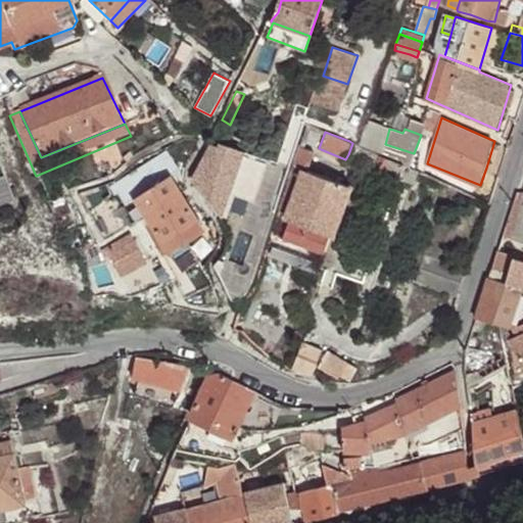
[(281,168),(225,136),(197,183),(253,216),(281,168)]
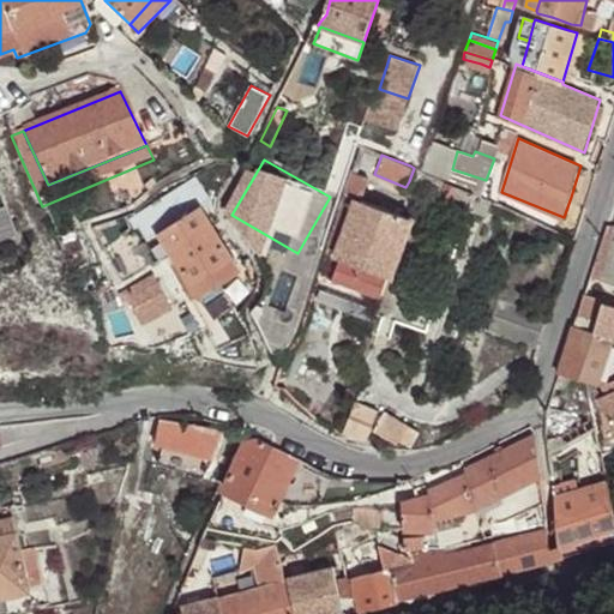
[(421,172),(414,168),(409,181),(427,188),(431,175),(421,172)]
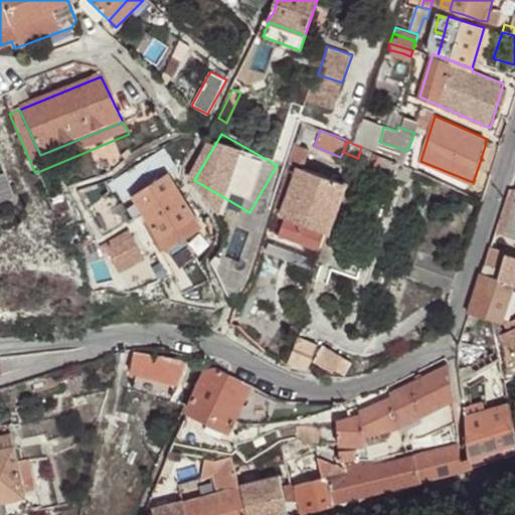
[(379,142),(375,152),(384,156),(401,163),(403,164),(407,151),(379,142)]
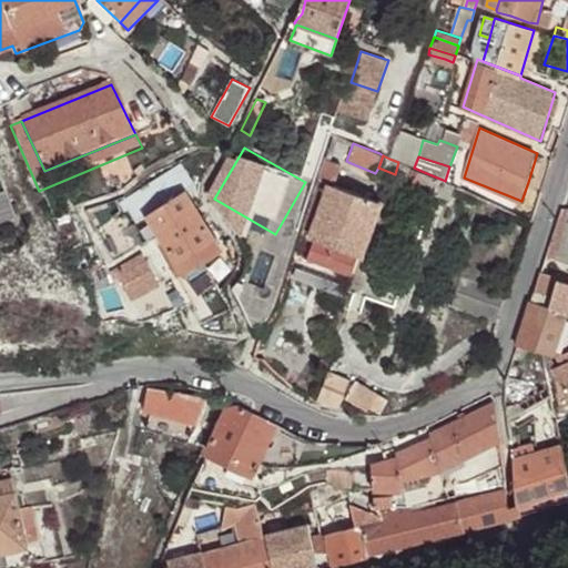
[(330,185),(333,185),(340,166),(340,164),(330,161),(321,184),(328,189),(330,185)]
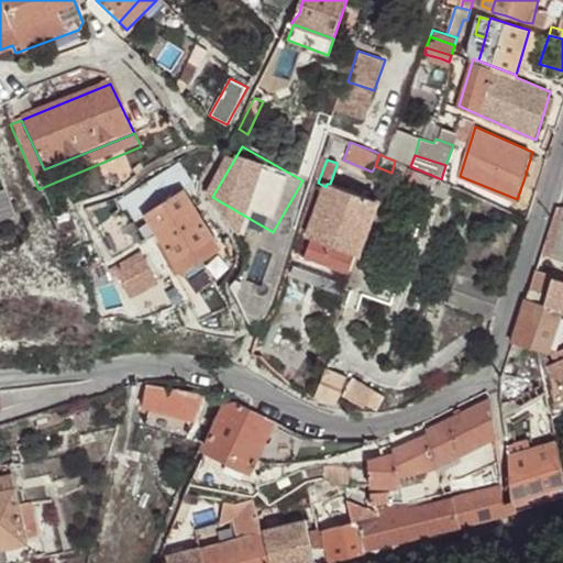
[(410,166),(395,161),(392,173),(406,179),(410,166)]
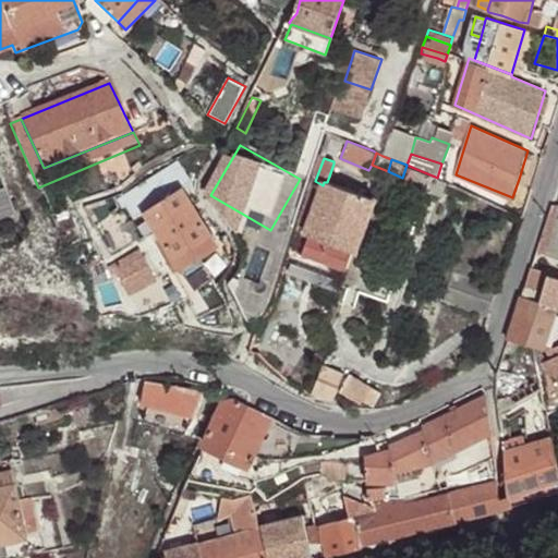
[(182,192),(192,185),(178,165),(122,201),(134,223),(144,217),(182,273),(218,247),(198,218),(182,192)]
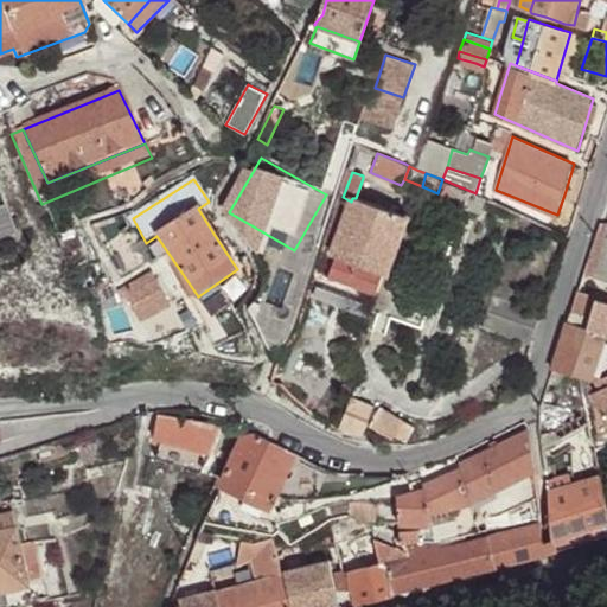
[(453,184),(442,179),(438,193),(447,198),(453,184)]
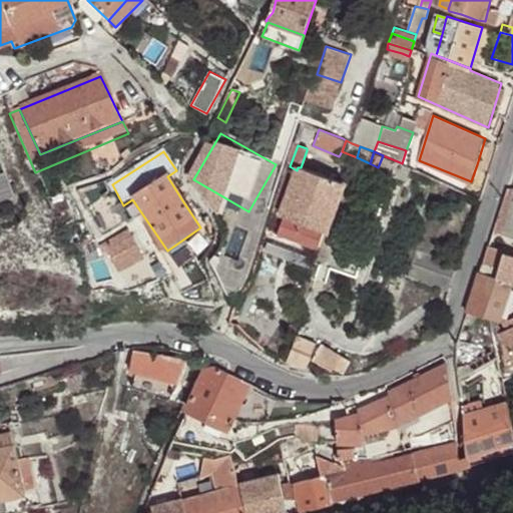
[(400,162),(383,155),(378,167),(396,173),(400,162)]
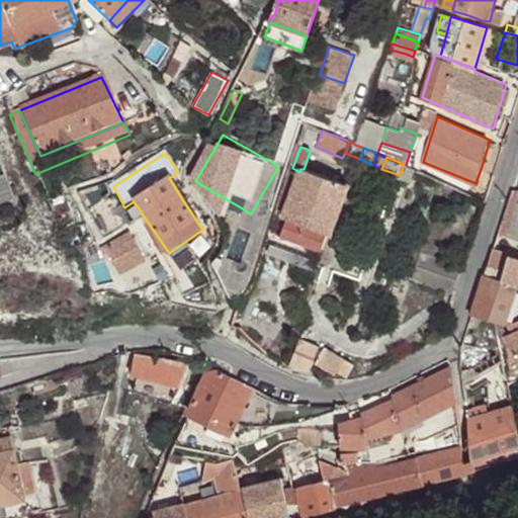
[(491,189),(496,172),(482,166),(476,183),(491,189)]
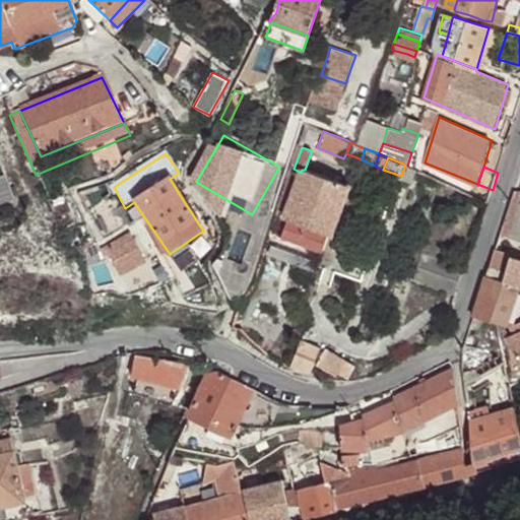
[(418,171),(413,168),(408,177),(415,179),(418,171)]
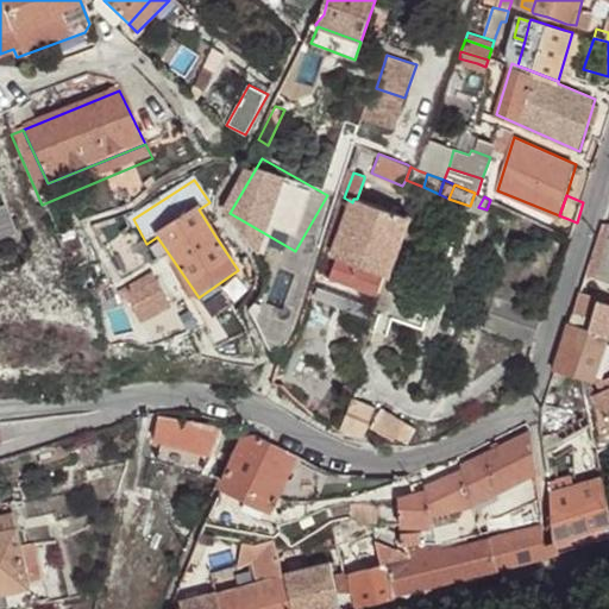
[(409,218),(357,199),(353,199),(352,202),(332,256),(336,258),(383,276),(387,277),(409,218)]
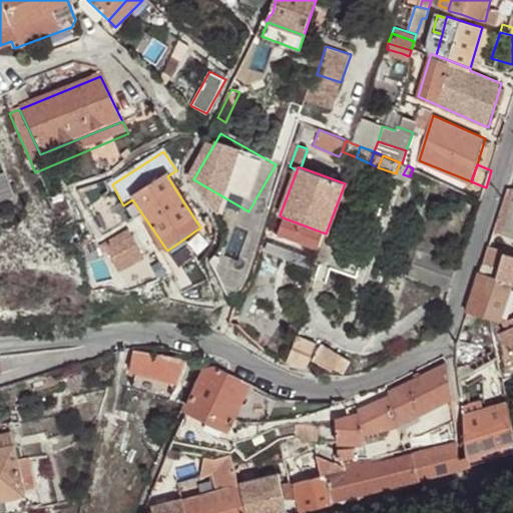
[(459,188),(435,178),(429,192),(453,202),(459,188)]
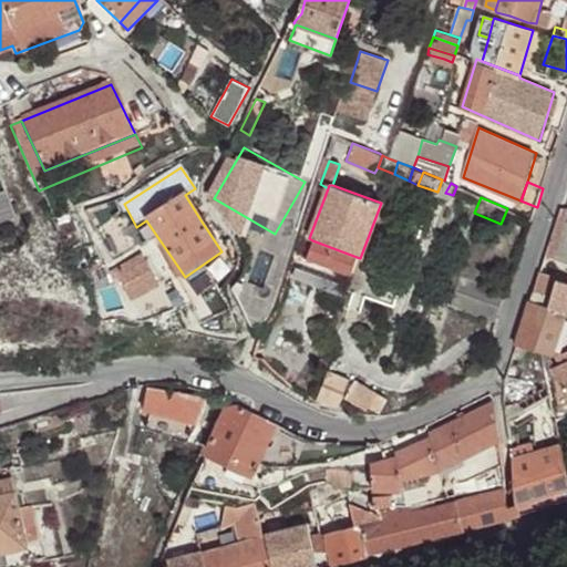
[(566,260),(566,218),(550,254),(566,260)]
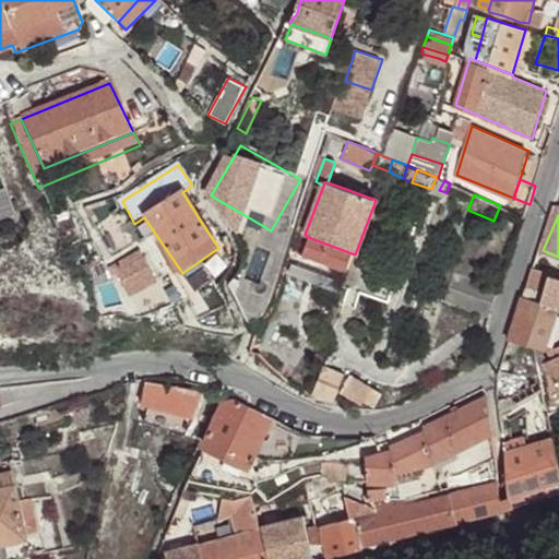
[(345,272),(352,253),(308,237),(301,256),(345,272)]
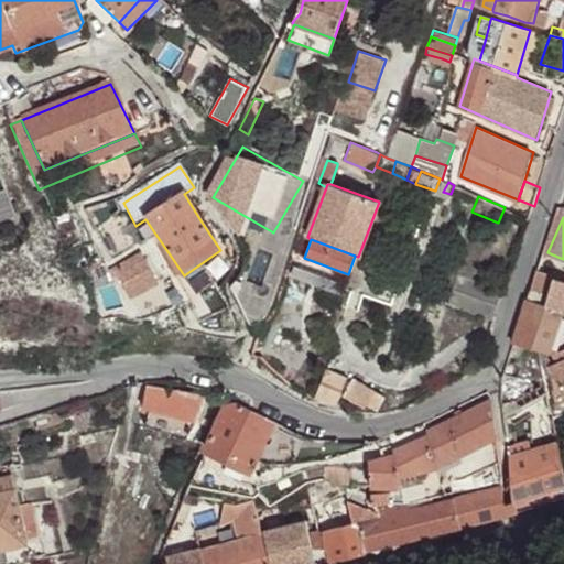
[(158,283),(141,253),(116,267),(132,296),(158,283)]
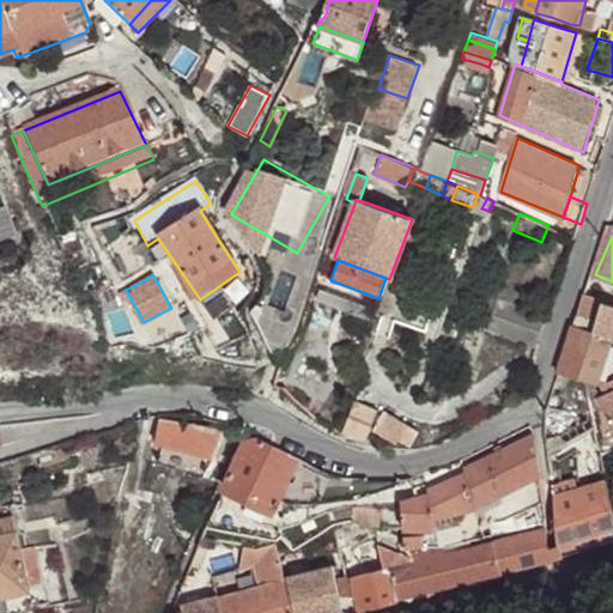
[(586,296),(578,315),(596,321),(602,301),(586,296)]
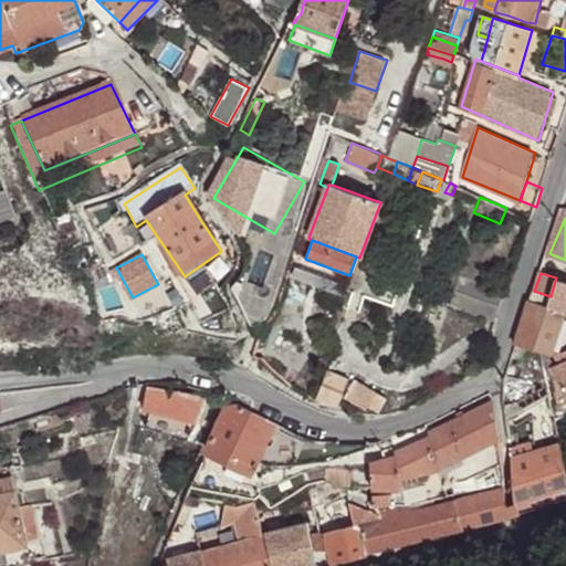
[(551,296),(547,307),(565,312),(565,281),(556,278),(551,296)]
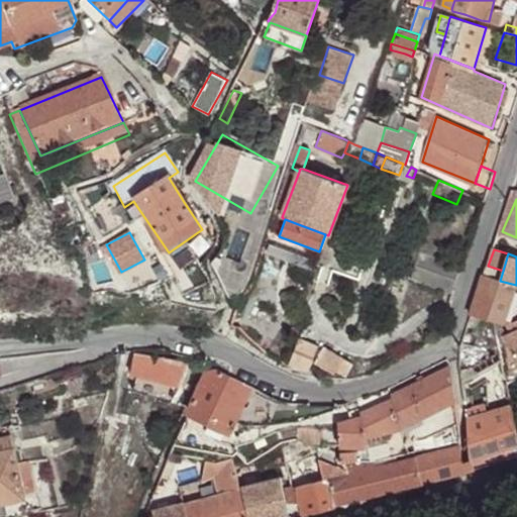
[(454,296),(464,267),(428,254),(418,284),(454,296)]
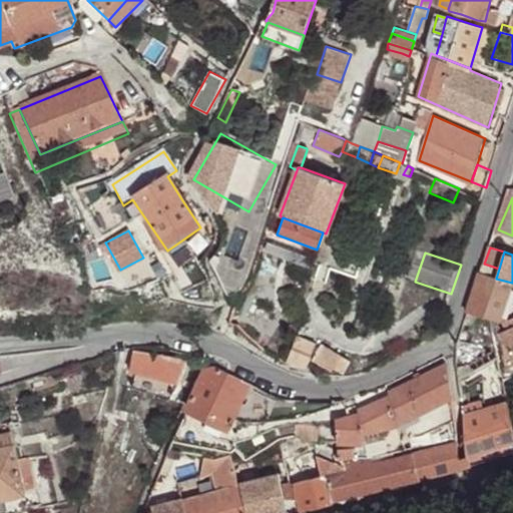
[(484,264),(481,274),(496,279),(499,269),(484,264)]
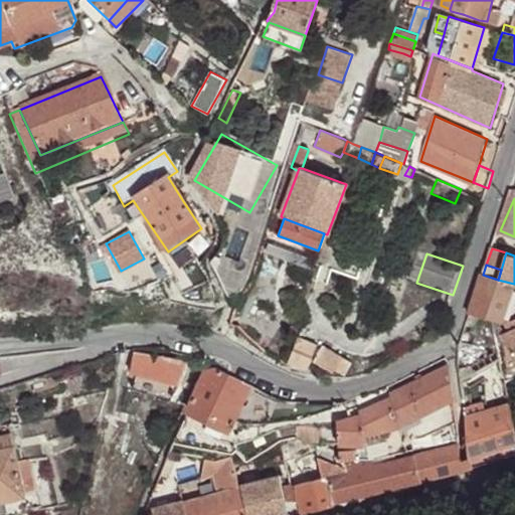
[(483,275),(470,315),(483,319),(488,320),(489,318),(493,319),(505,323),(514,291),(514,284),(498,280),(483,275)]
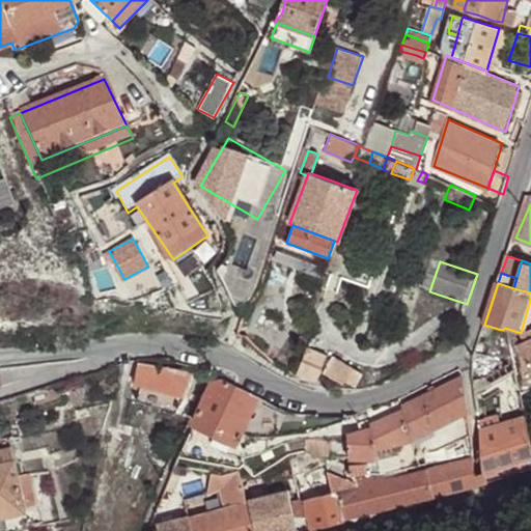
[(498,329),(484,325),(475,354),(488,357),(498,329)]
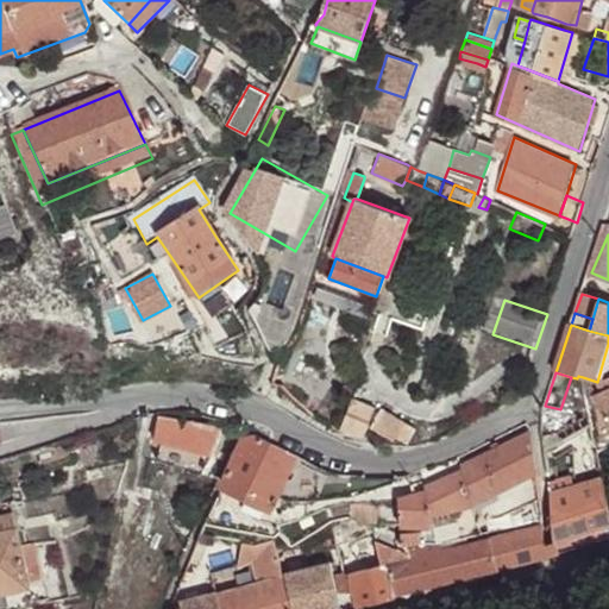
[(608,391),(606,382),(597,382),(583,377),(589,419),(590,429),(594,450),(594,454),(608,447),(608,428),(595,399),(608,391)]
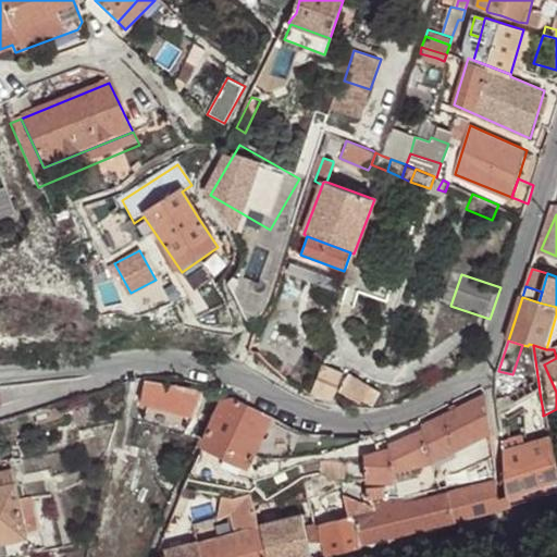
[(556,358),(544,364),(556,392),(556,358)]
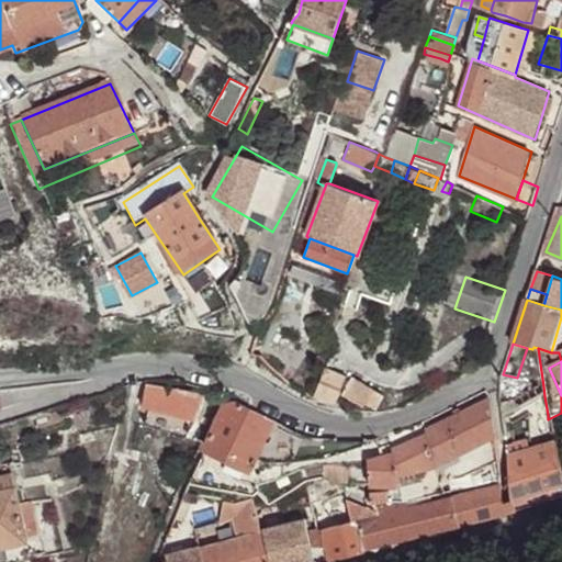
[(503,374),(501,381),(515,385),(517,378),(503,374)]
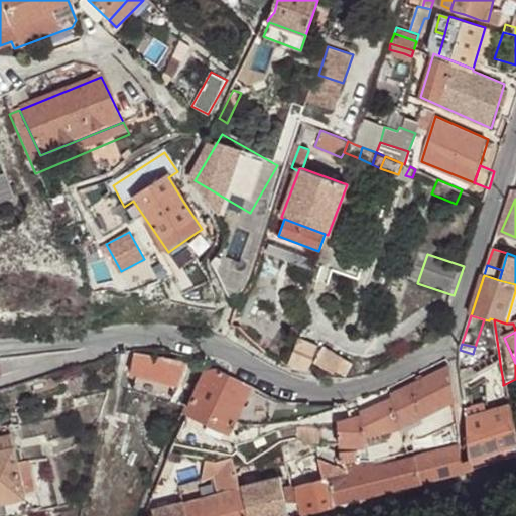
[(164,362),(134,354),(130,376),(137,377),(133,394),(169,407),(188,365),(165,358),(164,362)]
